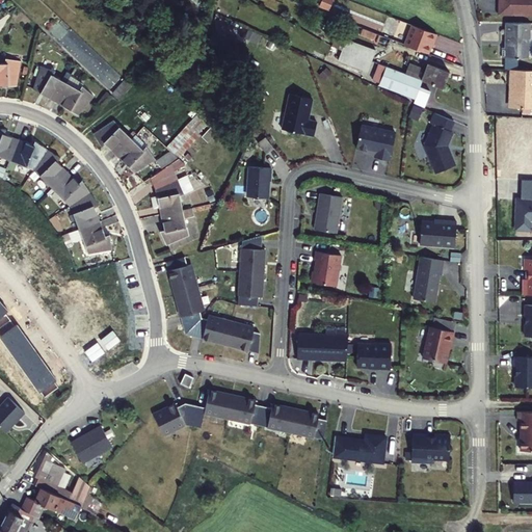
[(447,0),(434,0),(433,5),(445,9),(447,0)]
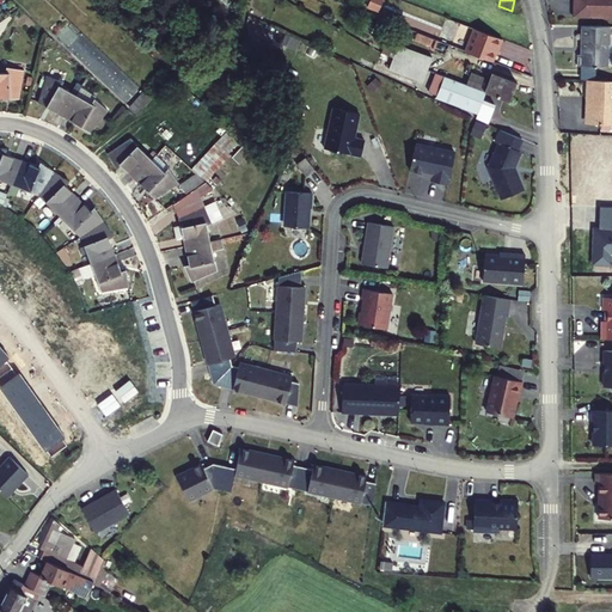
[(611,0),(576,0),(576,16),(611,16),(611,0)]
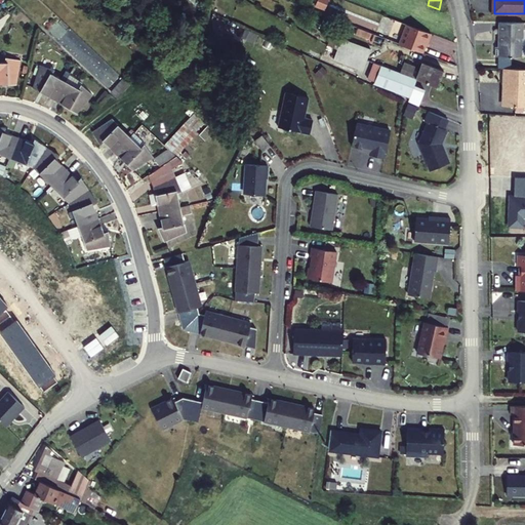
[(524,23),(500,23),(500,47),(497,47),(496,57),(513,57),(513,54),(522,55),(523,40),(524,36),(524,23)]
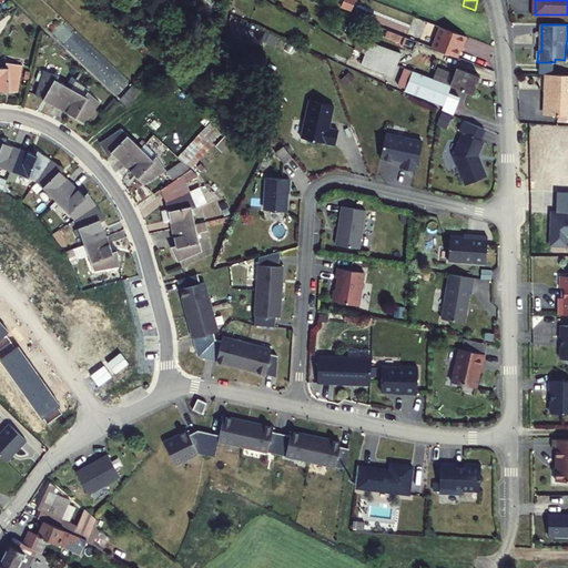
[(467,37),(442,26),(433,48),(458,58),(464,44),(465,44),(467,37)]
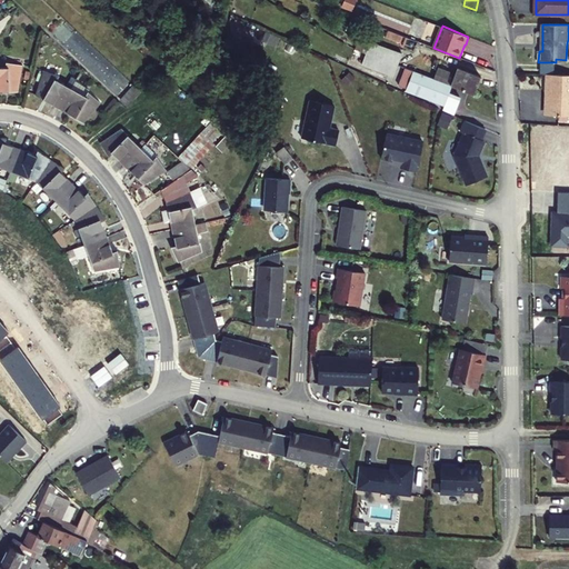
[(417,42),(387,31),(385,38),(402,43),(401,48),(413,52),(417,42)]
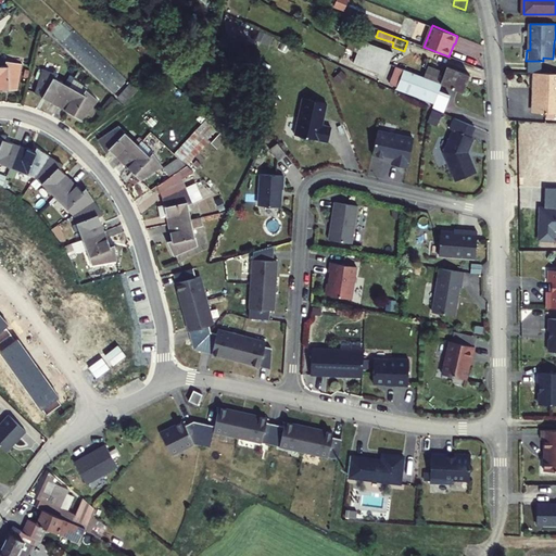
[(351,37),(346,48),(388,63),(391,52),(351,37)]
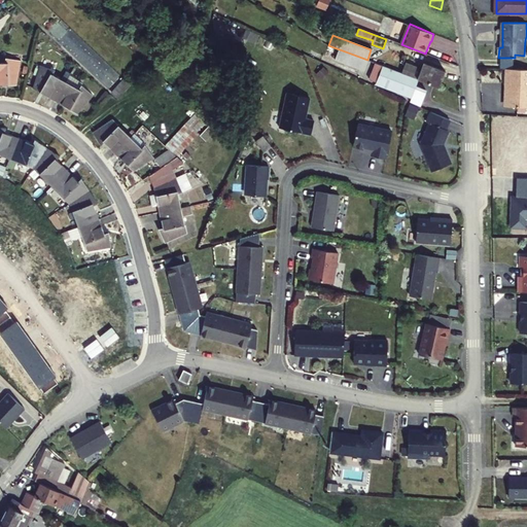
[(367,60),(328,45),(324,57),(363,70),(367,60)]
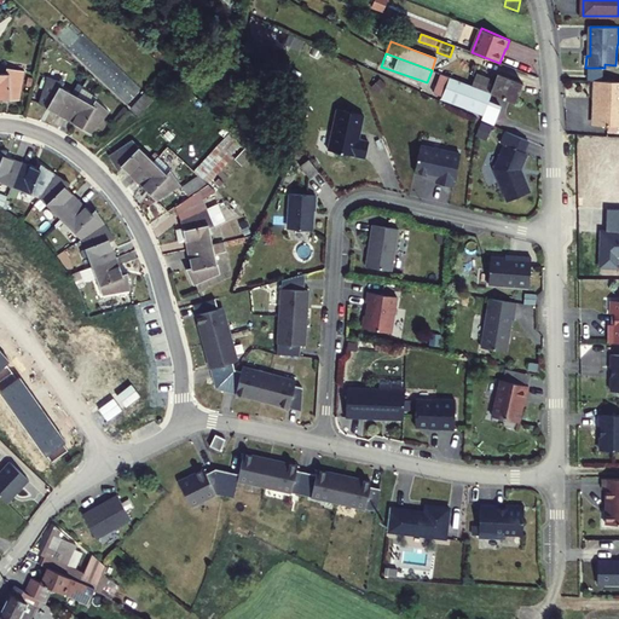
[(6,75),(0,74),(0,99),(10,99),(10,100),(19,100),(24,71),(10,68),(10,74),(6,75)]
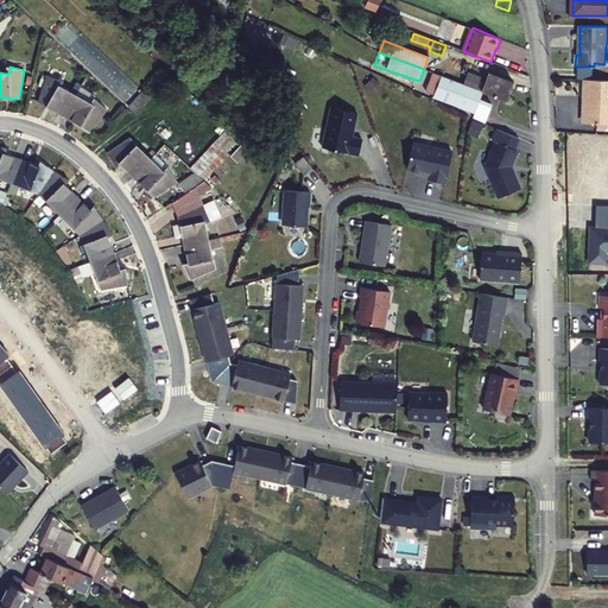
[(463,84),(481,92),(505,100),(512,82),(488,71),(486,80),(468,73),(463,84)]
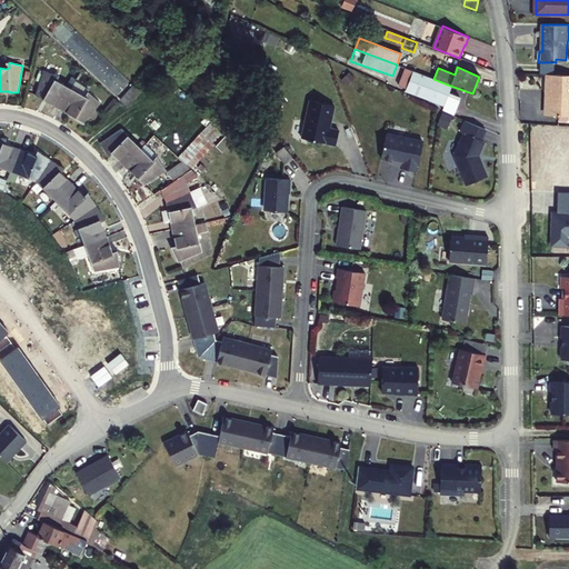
[(448,92),(450,86),(433,79),(408,69),(405,68),(403,69),(398,86),(406,88),(405,90),(443,105),(456,109),(460,97),(448,92)]
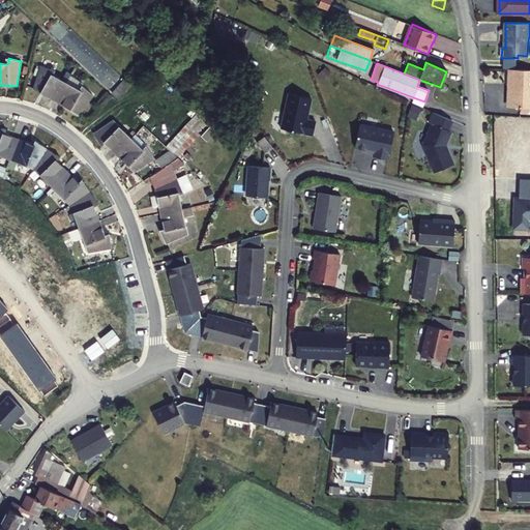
[(39,92),(55,101),(65,82),(53,76),(51,74),(54,68),(39,66),(32,89),(39,93),(39,92)]
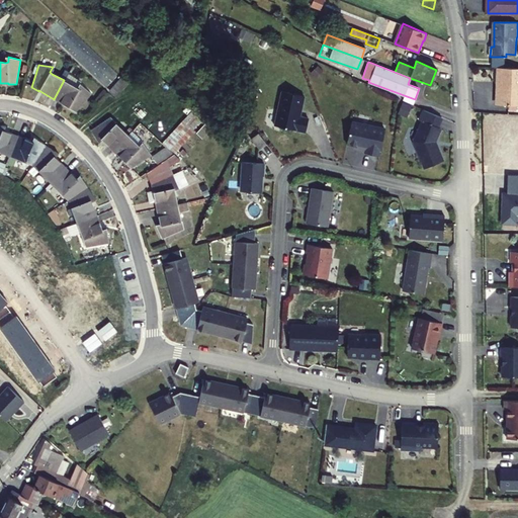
[(517,68),(499,67),(499,82),(500,85),(505,85),(505,89),(503,89),(500,91),(499,104),(517,104),(517,68)]
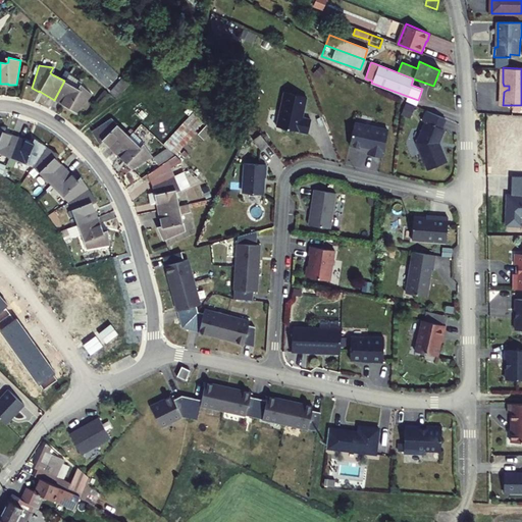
[(129,85),(122,77),(110,92),(117,98),(129,85)]
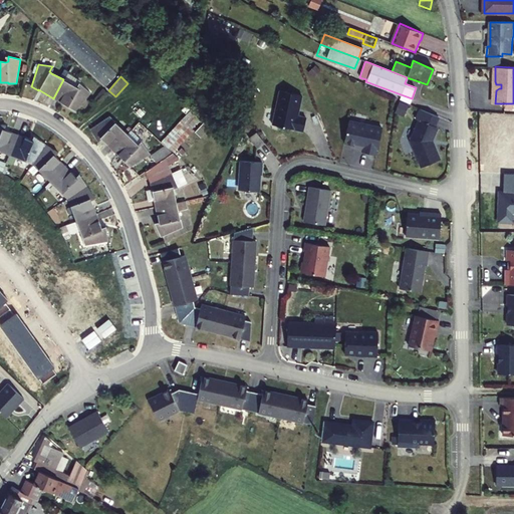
[(77,87),(63,79),(53,98),(75,111),(90,93),(80,84),(79,88),(77,87)]
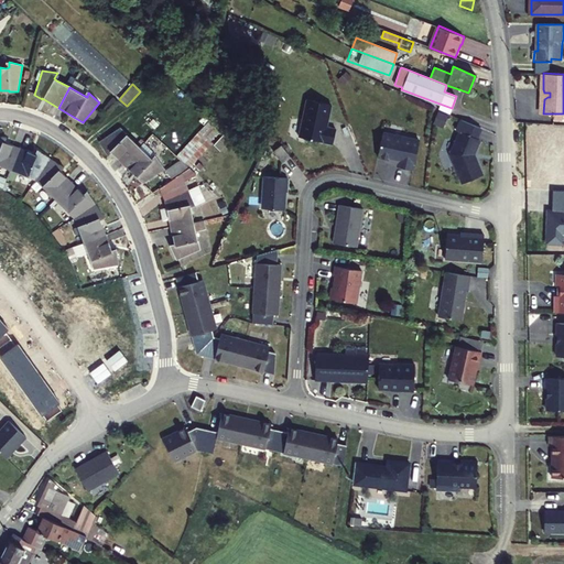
[(331,105),(306,100),(299,138),(333,144),(336,129),(326,127),(331,105)]
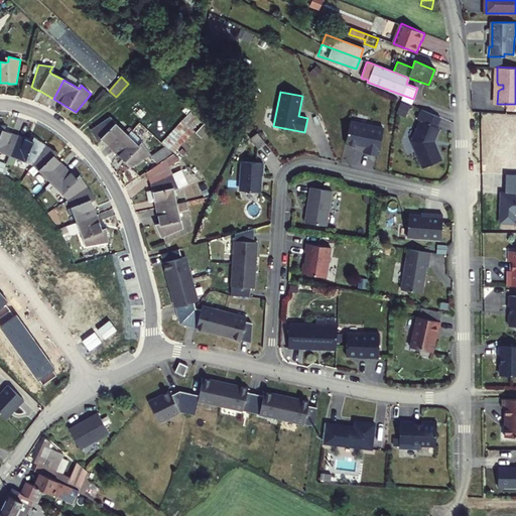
[(411,104),(413,99),(402,95),(401,99),(411,104)]
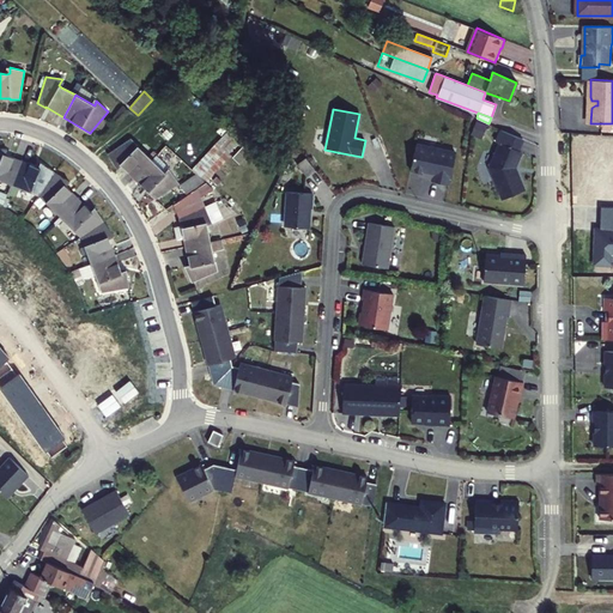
[(523,190),(514,169),(522,152),(519,151),(523,140),(502,131),(497,141),(499,143),(489,167),(502,199),(523,190)]
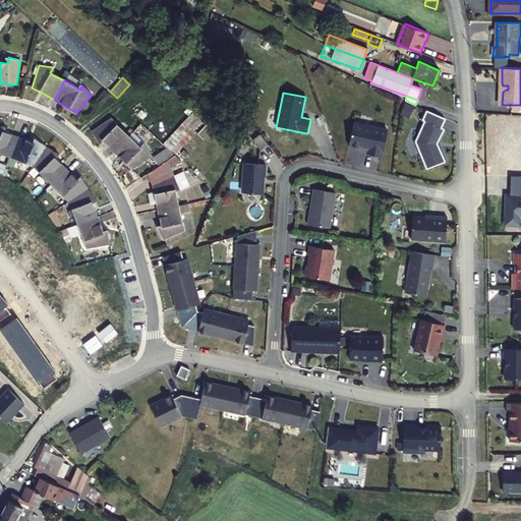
[(114,151),(129,135),(112,117),(92,130),(98,142),(102,138),(104,140),(114,151)]
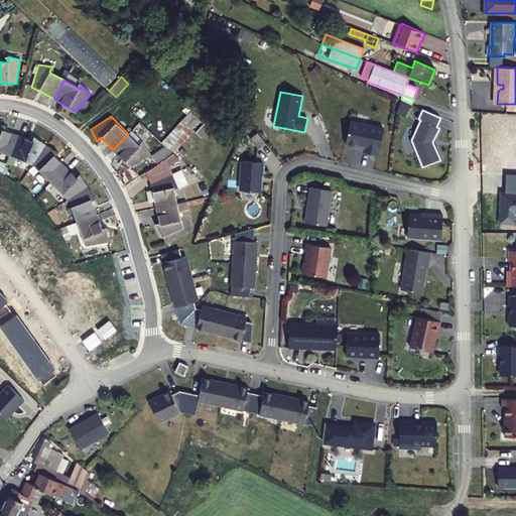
[(378,156),(383,129),(350,122),(346,144),(365,148),(364,153),(378,156)]
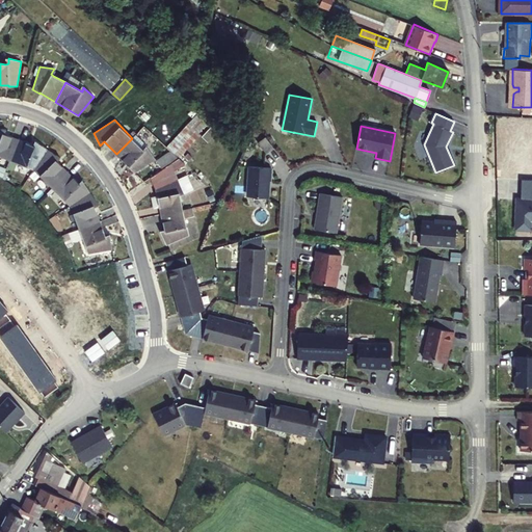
[(0,156),(10,161),(19,140),(4,134),(2,134),(3,129),(0,128),(0,156)]
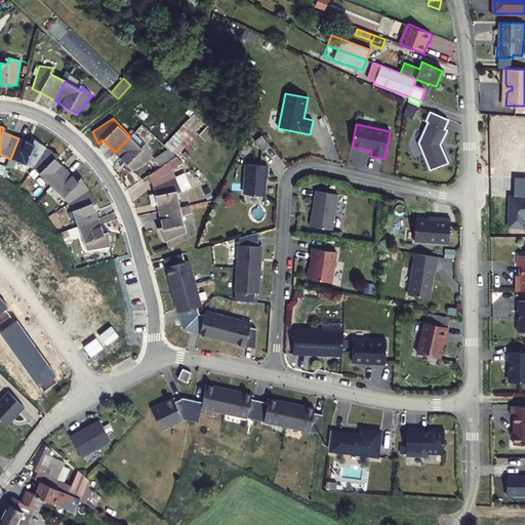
[(263,153),(271,147),(261,135),(254,142),(263,153)]
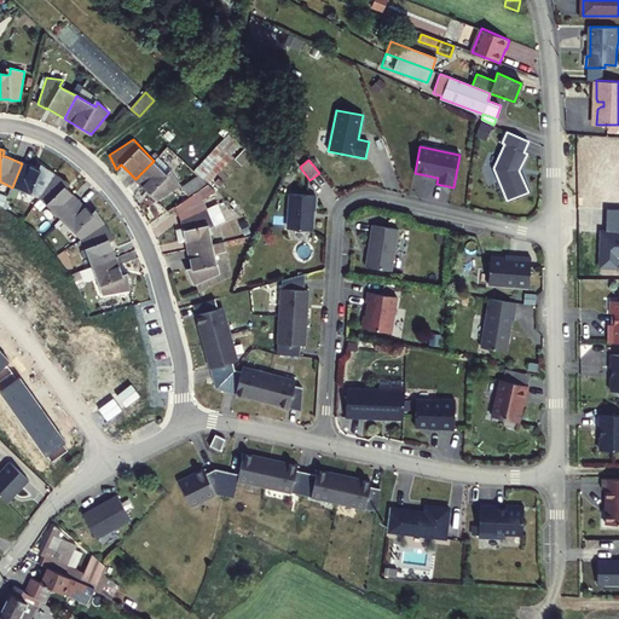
[(154,161),(136,179),(157,202),(180,185),(172,172),(167,175),(165,174),(154,161)]
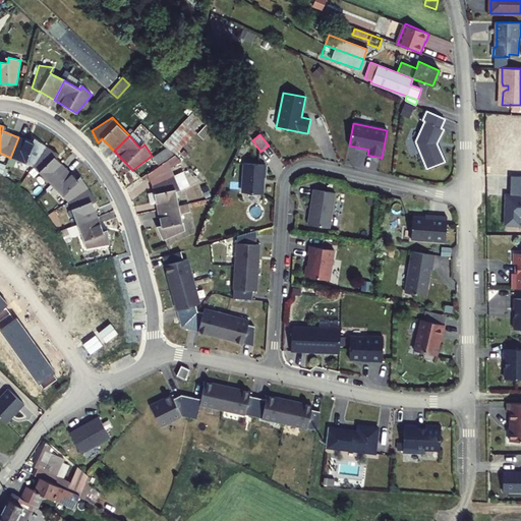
[(18,137),(10,158),(34,166),(47,147),(37,139),(35,143),(33,142),(18,137)]
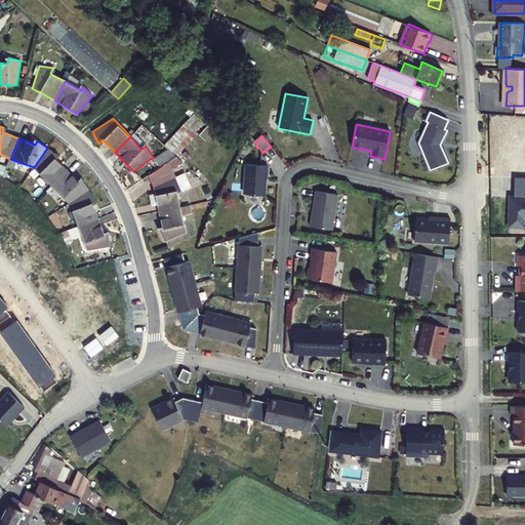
[(47,148),(34,167),(51,186),(67,170),(56,160),(53,157),(57,154),(47,148)]
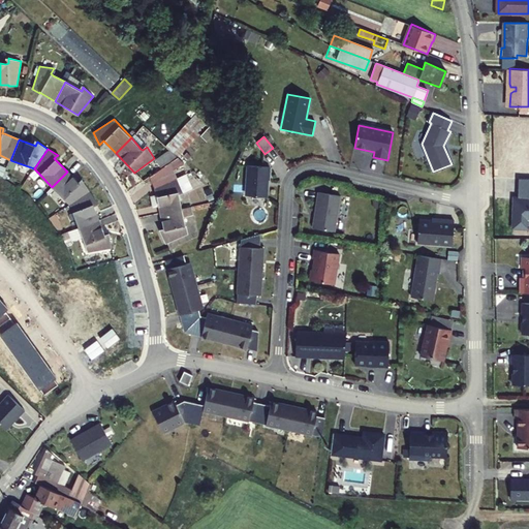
[(183,164),(177,157),(147,179),(154,188),(160,214),(181,208),(178,194),(178,191),(182,190),(176,179),(173,170),(183,164)]
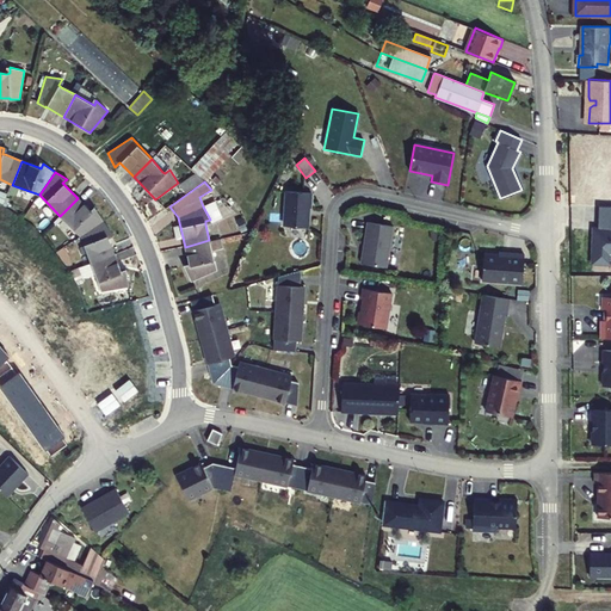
[(310,208),(312,193),(283,190),(281,224),(308,227),(309,208),(310,208)]
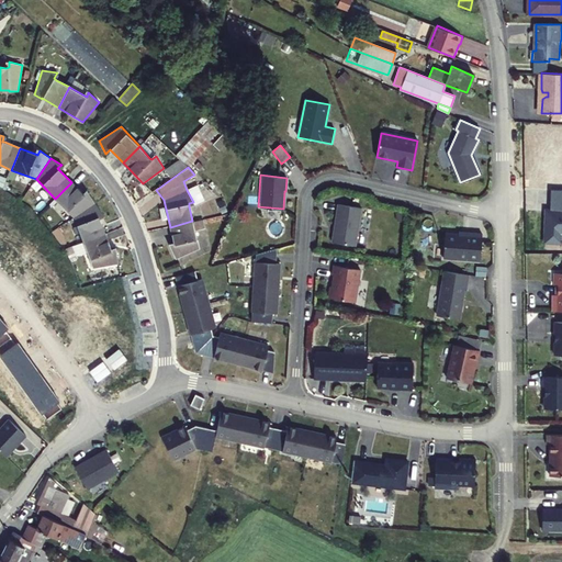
[(71,182),(55,199),(74,217),(96,203),(89,193),(85,195),(82,193),(71,182)]
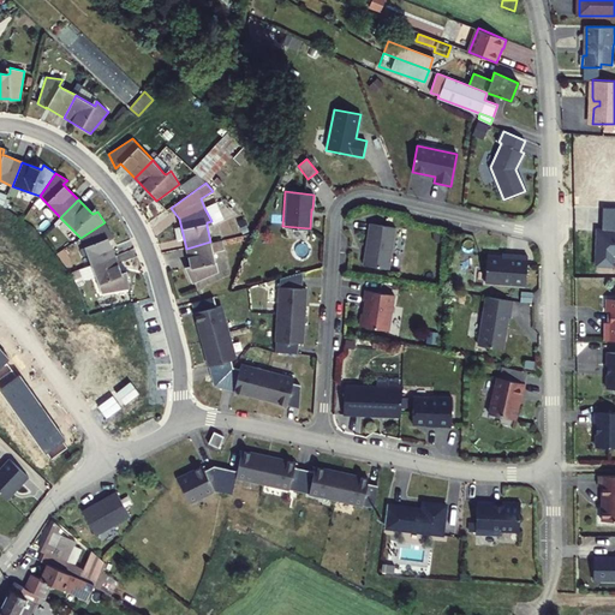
[(215,203),(204,208),(212,221),(207,222),(207,226),(210,242),(228,237),(215,203)]
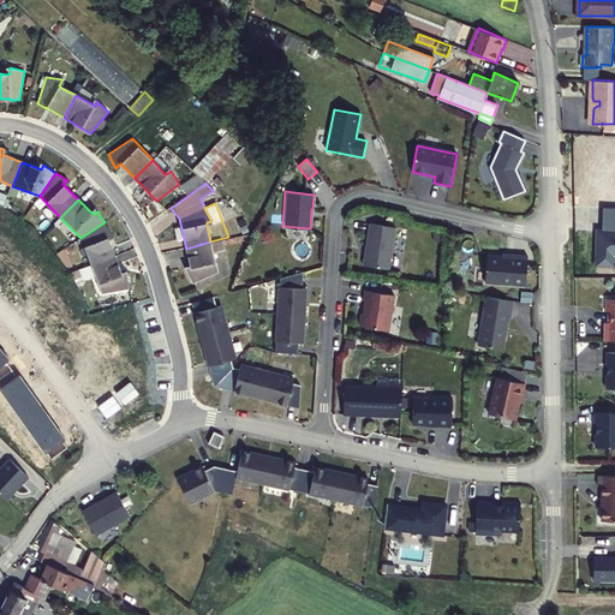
[(112,234),(105,222),(81,238),(91,264),(115,256),(108,240),(107,237),(112,234)]
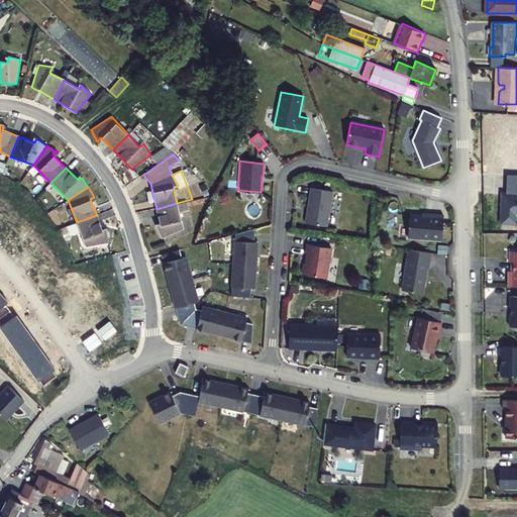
[(307,215),(306,222),(327,226),(332,192),(311,188),(308,209),(309,209),(308,215),(307,215)]
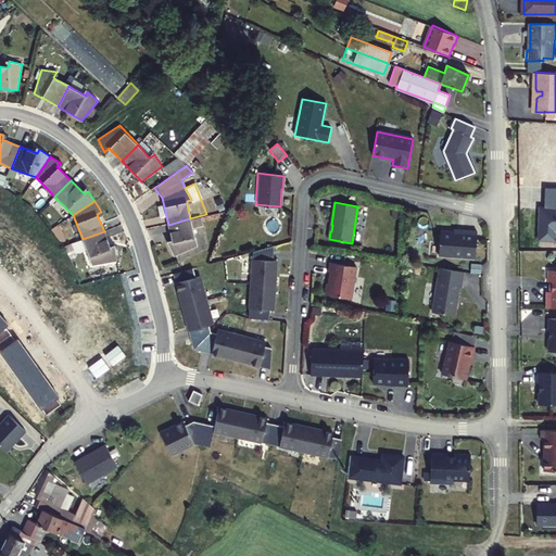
[(190,218),(168,225),(172,240),(173,243),(168,245),(174,256),(197,247),(190,218)]
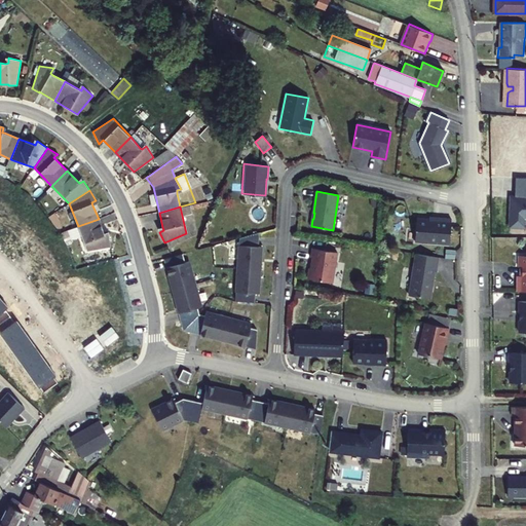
[(450,245),(451,219),(437,218),(437,220),(417,218),(415,241),(450,245)]
